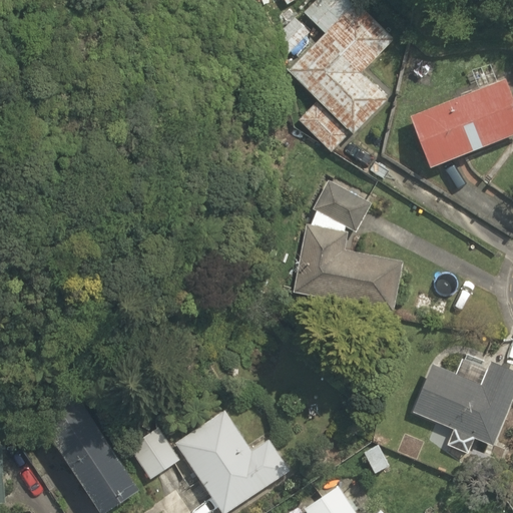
[(361,71),(393,39),(356,0),(353,3),(350,0),(314,0),(303,11),(324,32),(286,69),(316,100),(296,119),(328,152),(350,130),(353,133),(388,99),(361,71)]
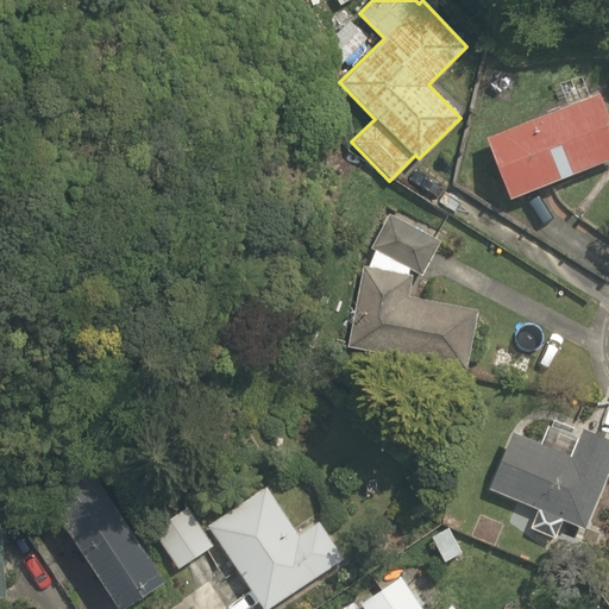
[(324,50),(343,69),(369,43),(349,24),(324,50)]
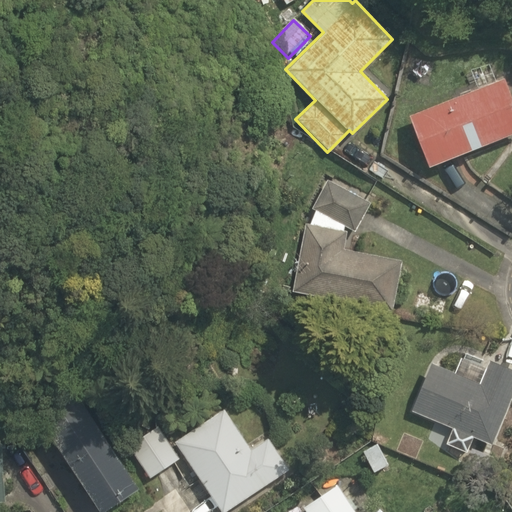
[(410,118),(430,170),(511,137),(511,96),(506,81),(410,118)]
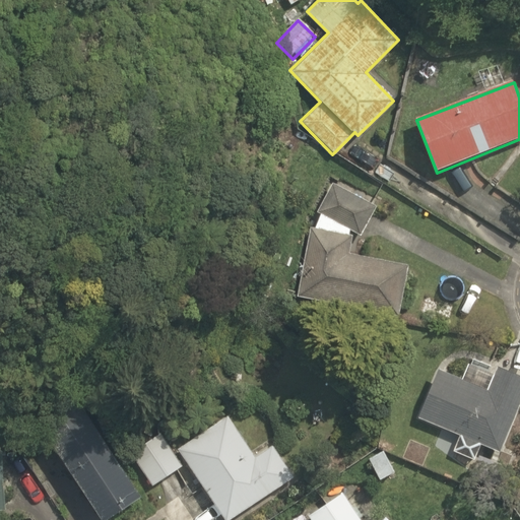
[(299,298),(401,317),(410,266),(351,255),(354,237),(350,236),(351,232),(363,238),(378,207),(335,185),(319,214),(324,216),(317,230),(312,229),(299,298)]
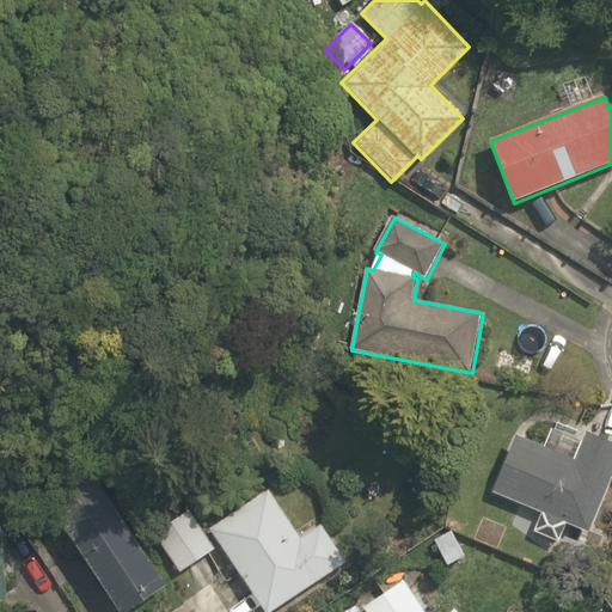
[(536,532),(561,543),(568,525),(589,533),(611,479),(611,444),(587,434),(575,461),(518,436),(494,494),(543,515),(536,532)]
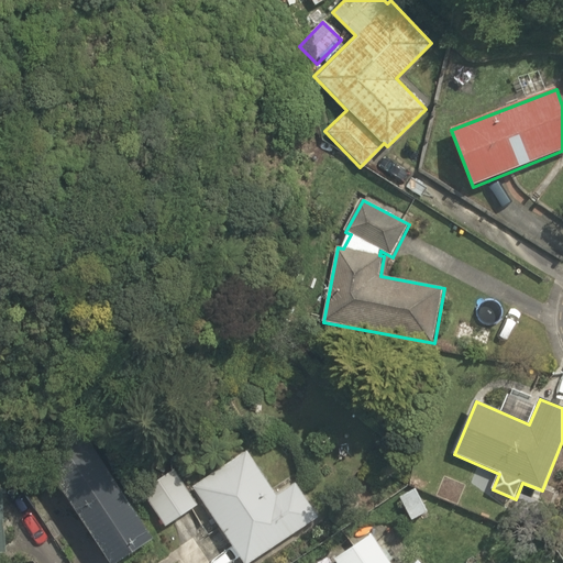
[(44,461),(112,562),(118,562),(157,537),(86,432),(44,461)]
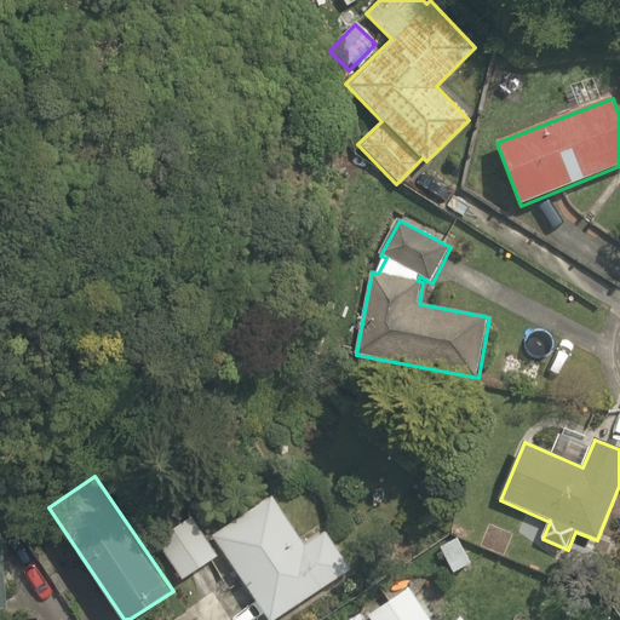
[(214,535),(269,619),(274,619),(351,569),(327,532),(305,545),(274,497),(214,535)]
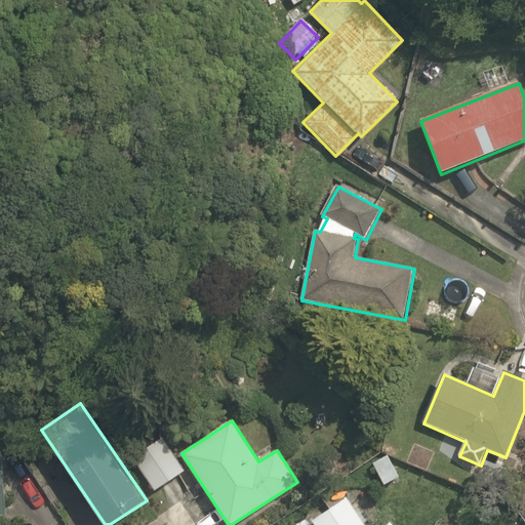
[(133,457),(156,491),(185,472),(162,438),(133,457)]
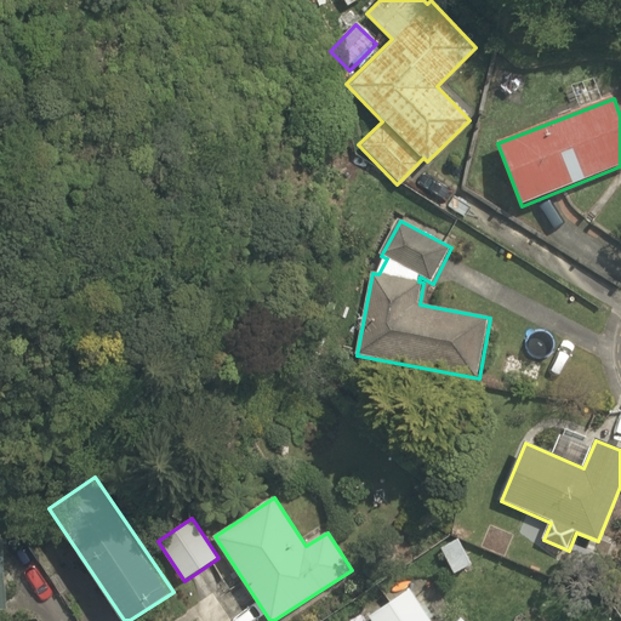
[(453,573),(473,564),(461,536),(440,546),(453,573)]
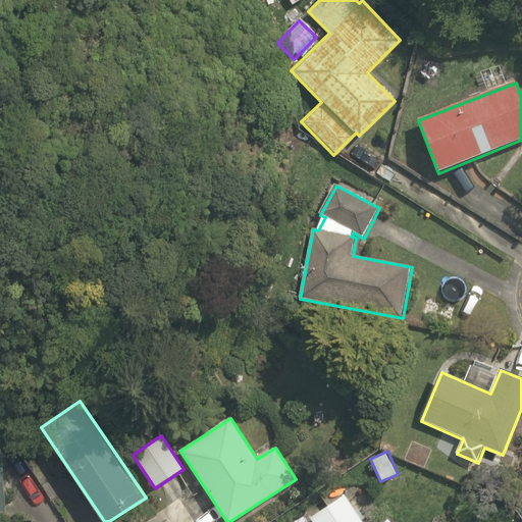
[(363,521),(345,493),(309,517),(312,521),(363,521)]
